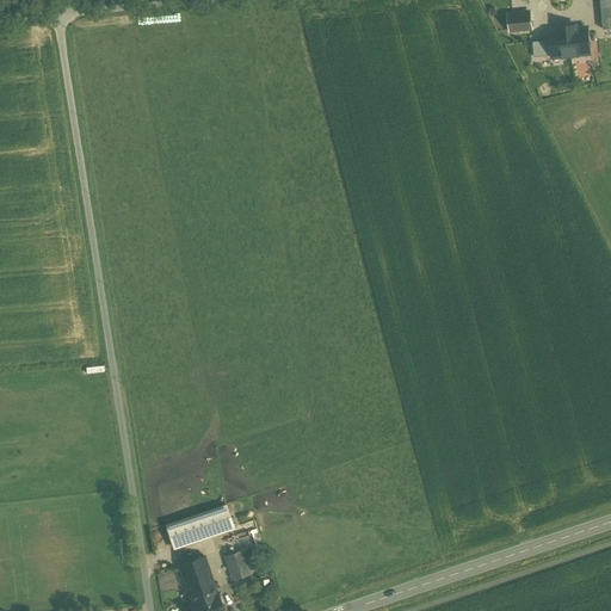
[(514,0),(489,0),(492,14),(507,12),(514,12),(516,12),(514,0)]
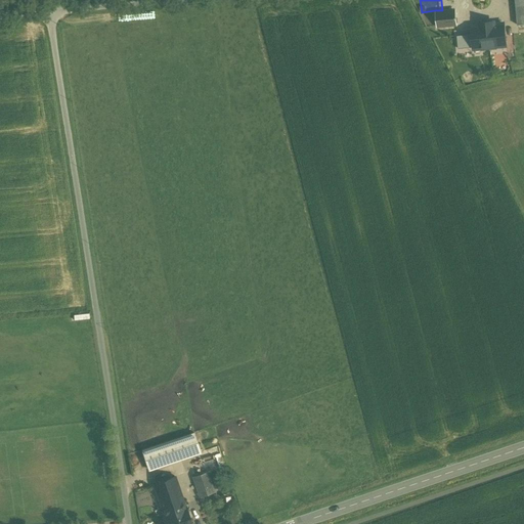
[(489,0),(464,0),(466,9),(466,18),(467,18),(491,16),(489,0)]
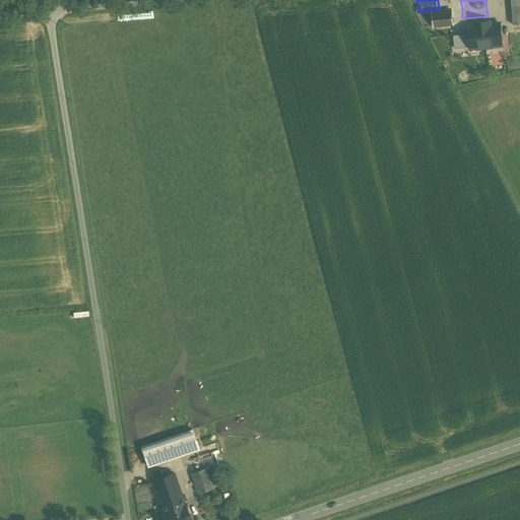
[(519,0),(511,0),(514,25),(519,24),(519,0)]
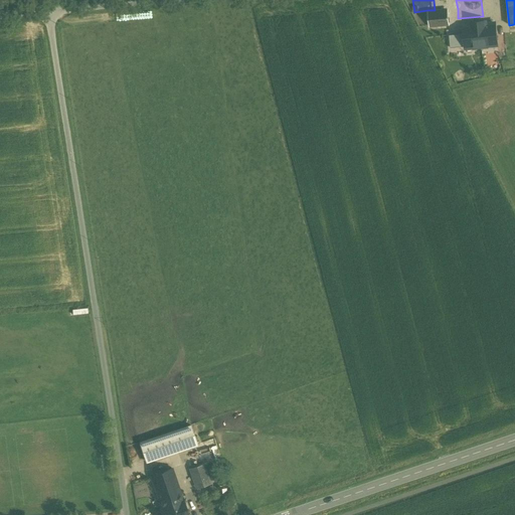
[(458,9),(448,10),(449,23),(459,23),(459,18),(458,18),(458,9)]
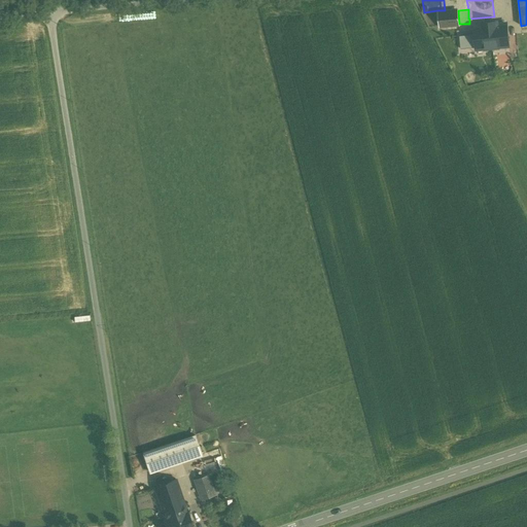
[(437,10),(440,27),(459,25),(459,24),(458,10),(445,11),(444,10),(437,10)]
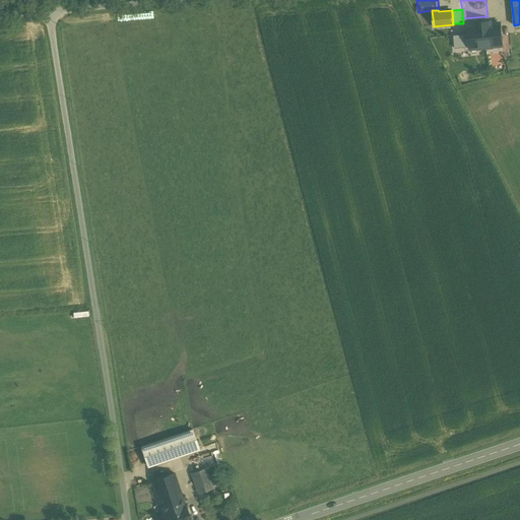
[(457,34),(457,48),(508,45),(507,23),(496,24),(496,19),(467,21),(468,34),(457,34)]
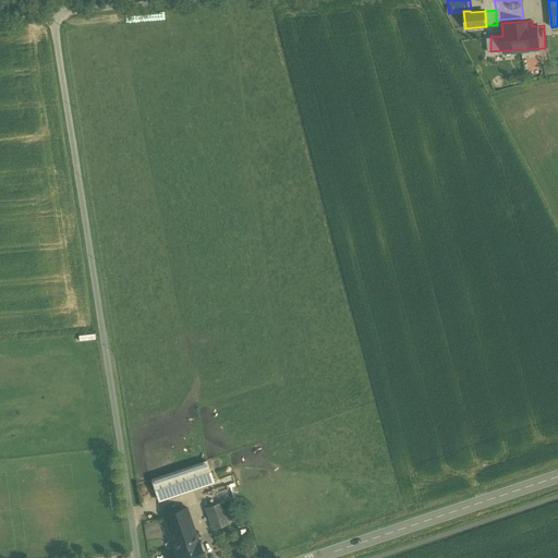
[(205,460),(152,478),(159,501),(213,484),(205,460)]
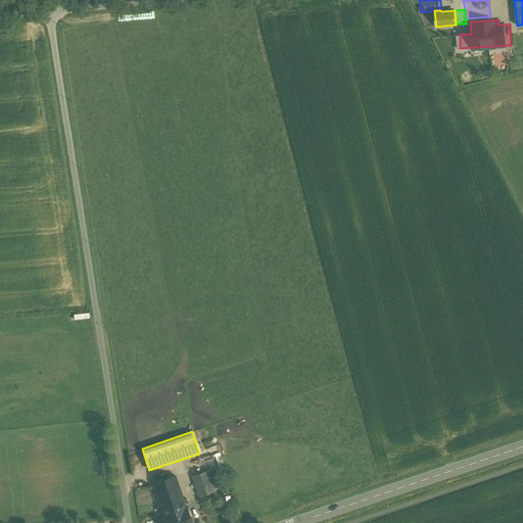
[(208,471),(192,476),(198,495),(214,490),(208,471)]
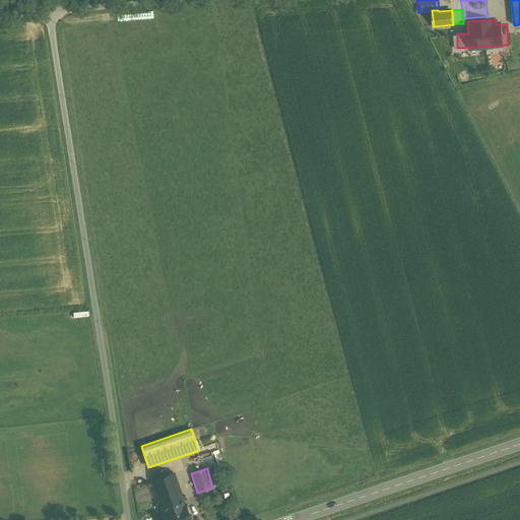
[(160,515),(161,519),(191,519),(175,471),(155,477),(168,513),(160,515)]
